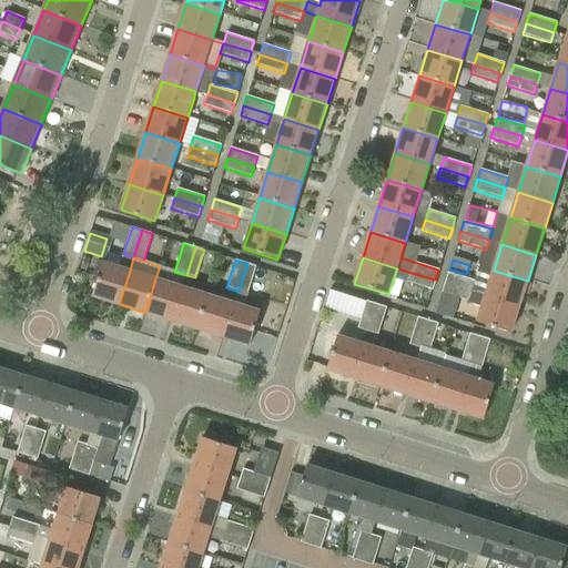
[(93,296),(119,304),(130,271),(104,263),(93,296)]
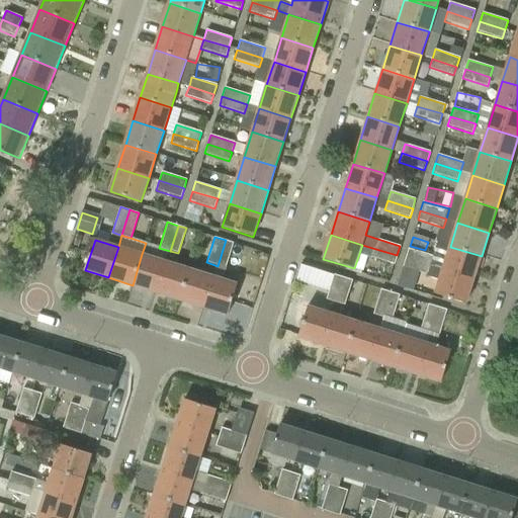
[(234,243),(226,240),(218,266),(226,268),(234,243)]
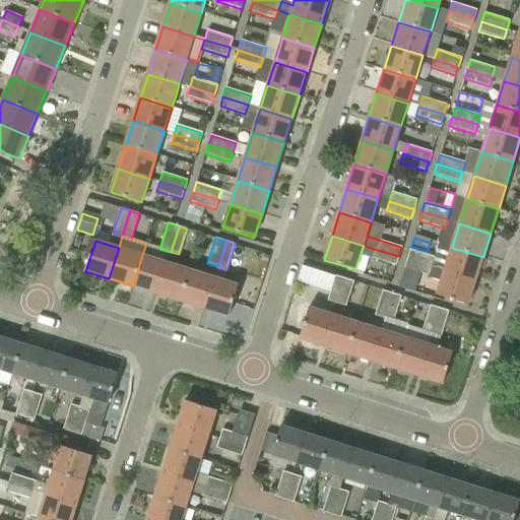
[(445,271),(476,280),(483,257),(452,248),(445,271)]
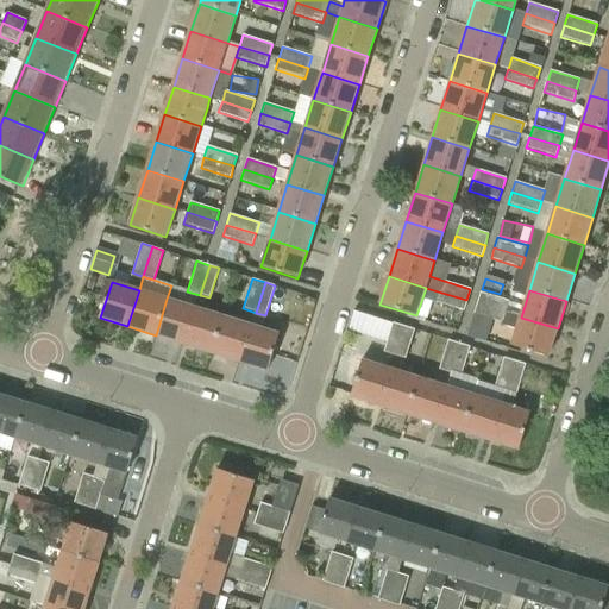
[(464,311),(466,300),(438,292),(434,302),(464,311)]
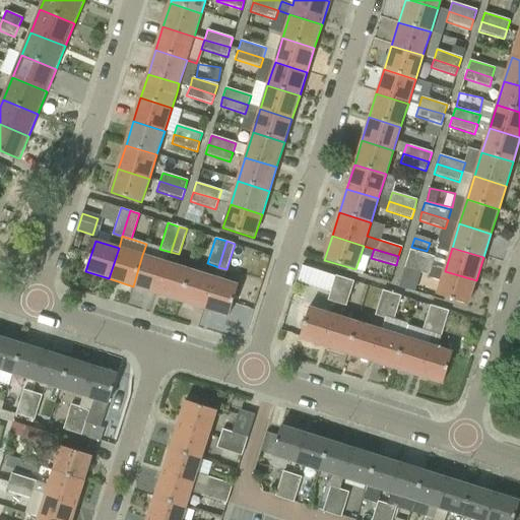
[(410,250),(407,259),(433,266),(435,257),(410,250)]
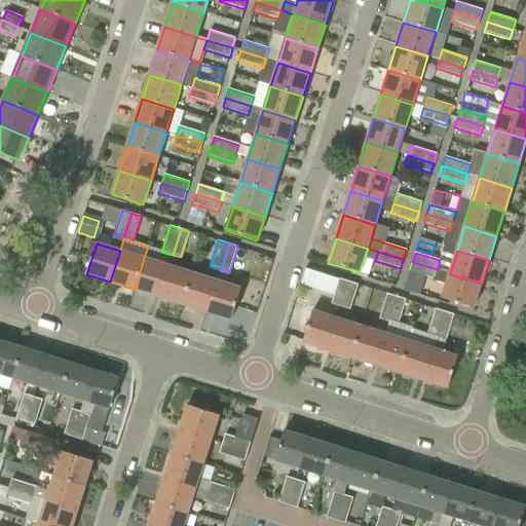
[(158,297),(168,265),(144,258),(135,290),(158,297)]
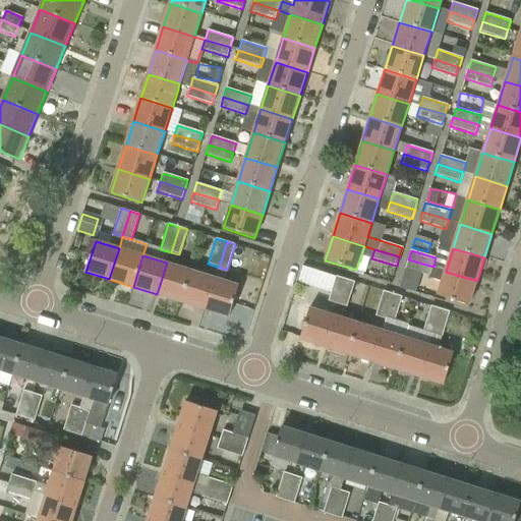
[(430,277),(433,267),(408,259),(405,269),(430,277)]
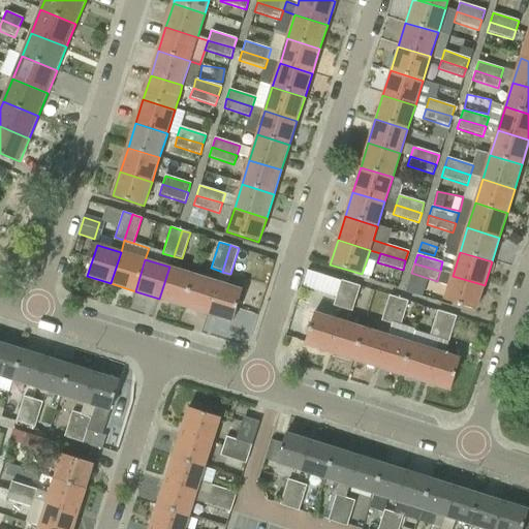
[(184,306),(194,275),(169,267),(159,299),(184,306)]
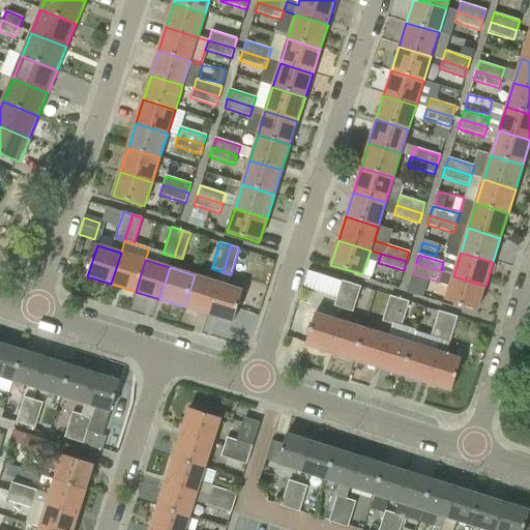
[(209,315),(219,283),(195,275),(184,306),(209,315)]
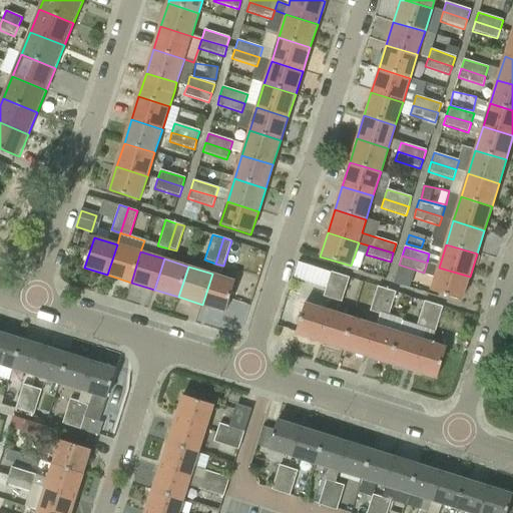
[(462,301),(470,277),(439,268),(431,291),(462,301)]
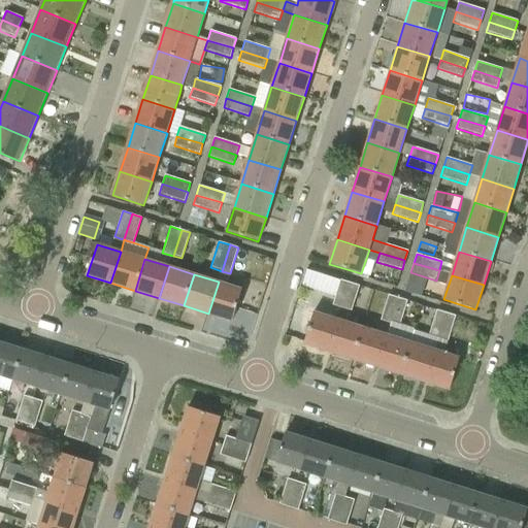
[(332,305),(342,308),(351,283),(340,279),(332,305)]
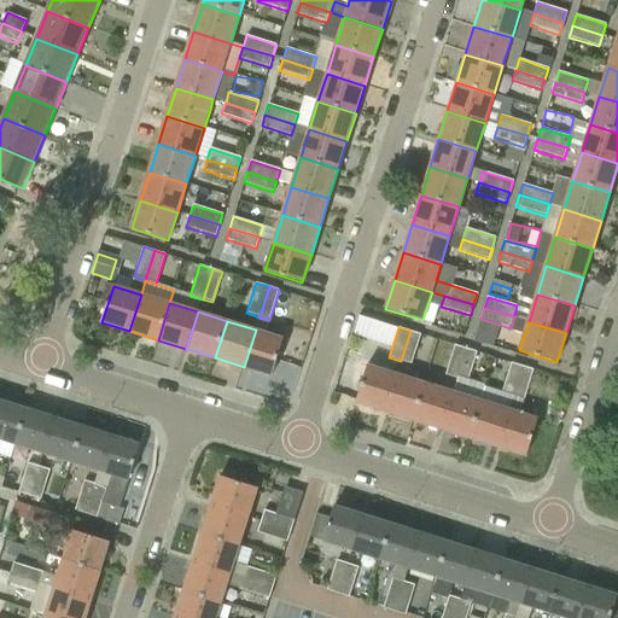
[(285,339),(256,330),(244,367),(273,375),(285,339)]
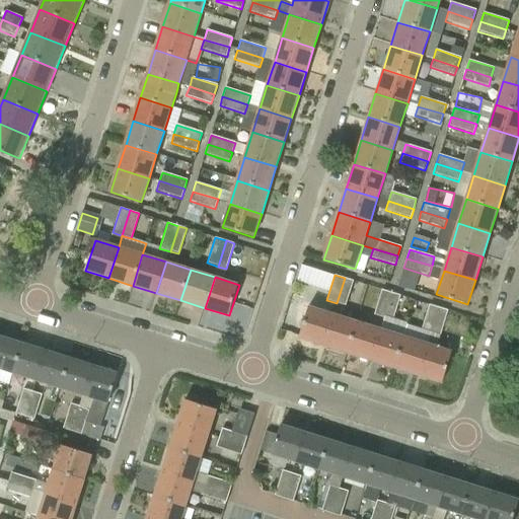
[(353,281),(345,278),(337,303),(345,306),(353,281)]
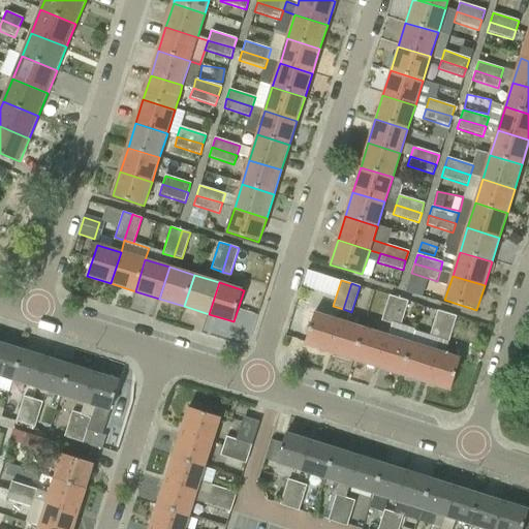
[(380,320),(392,324),(400,299),(389,296),(380,320)]
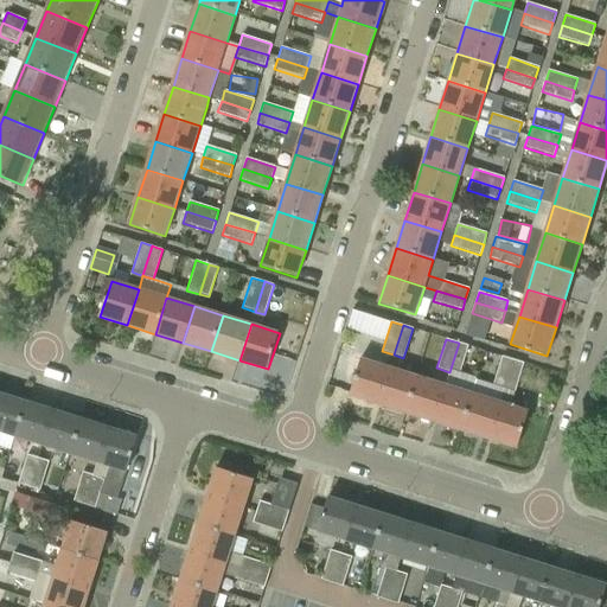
[(468,346),(459,343),(449,372),(459,375),(468,346)]
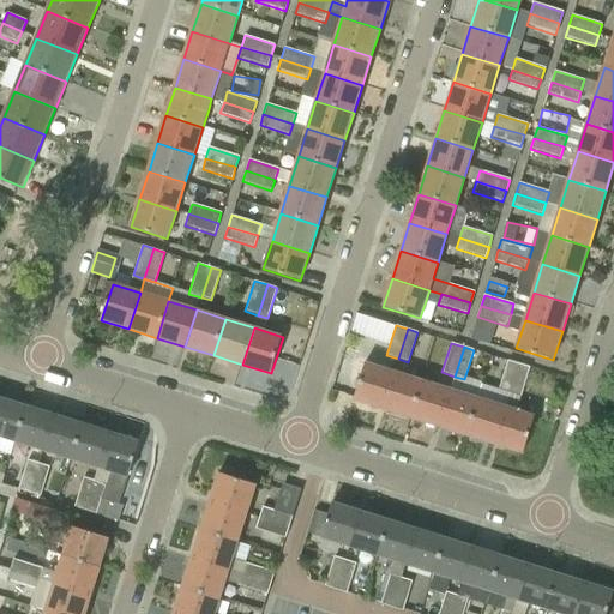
[(507,360),(498,390),(510,393),(521,363),(507,360)]
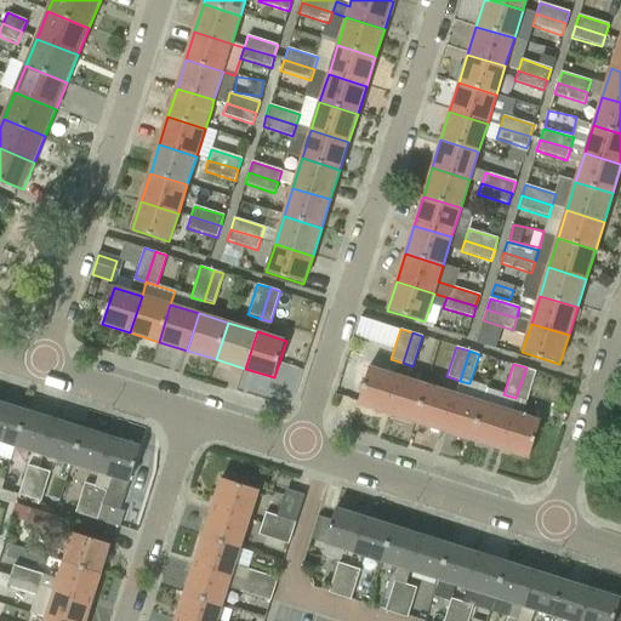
[(358,404),(387,414),(398,376),(370,368),(358,404)]
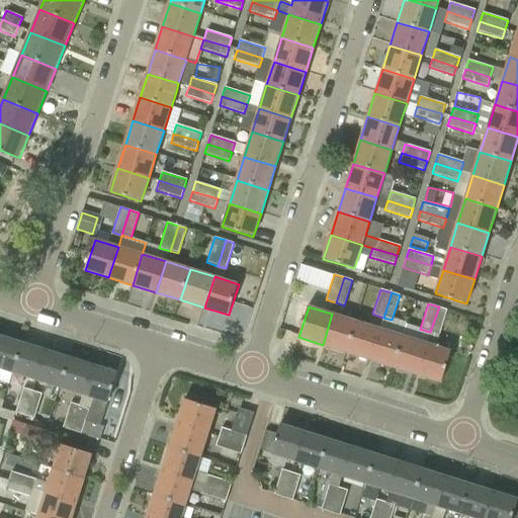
[(439,307),(430,332),(439,335),(446,310),(439,307)]
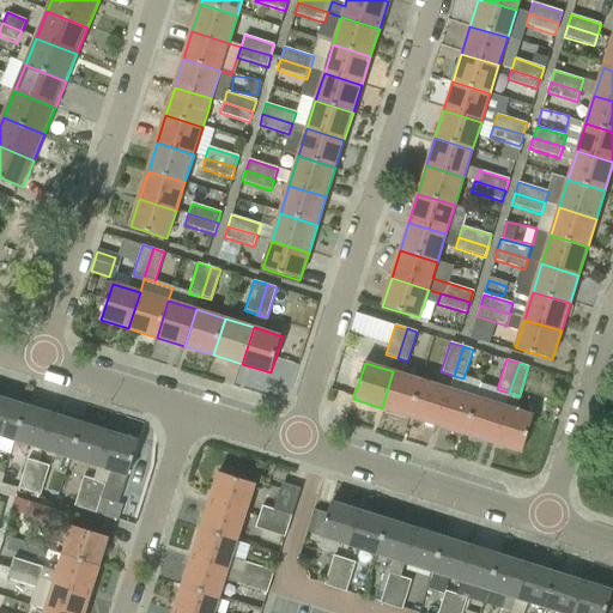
[(393,371),(382,408),(410,417),(422,381),(393,371)]
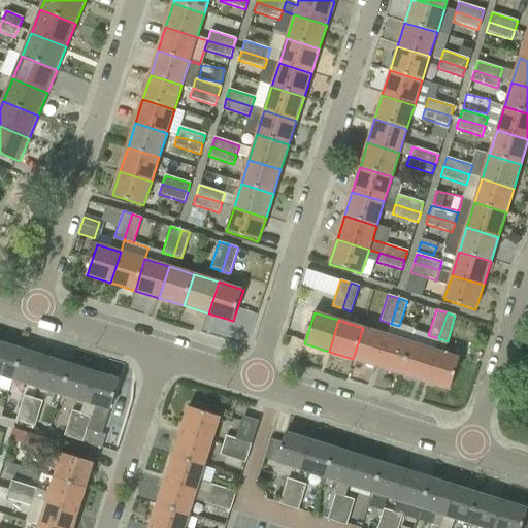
[(363,328),(353,359),(377,367),(387,335),(363,328)]
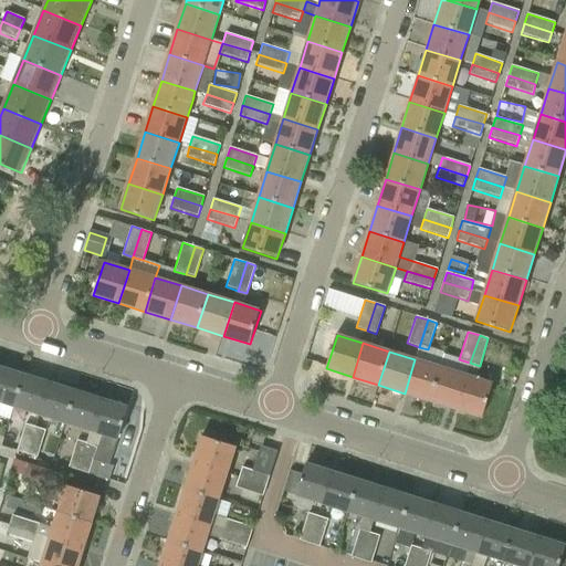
[(415,359),(405,394),(430,401),(441,368),(415,359)]
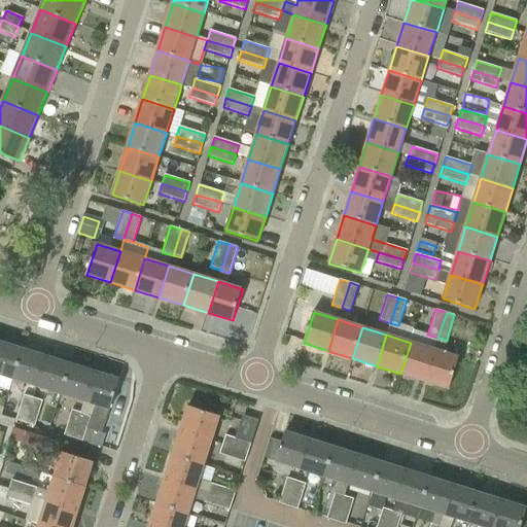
[(0,387),(10,391),(14,379),(24,349),(0,341),(0,387)]
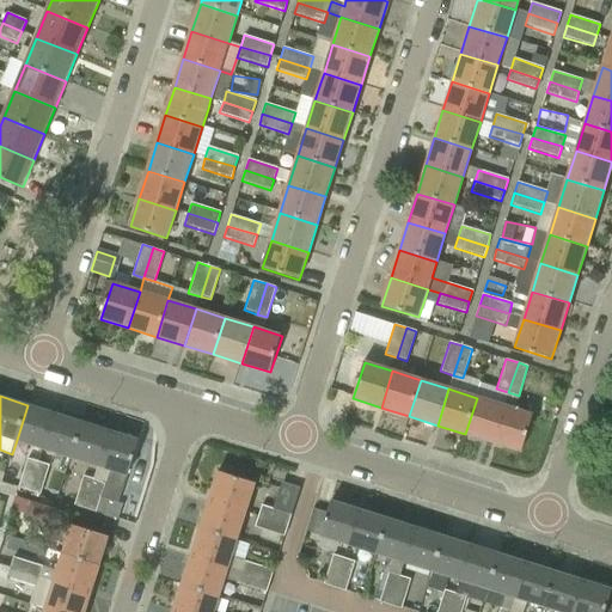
[(477,398),(465,434),(493,442),(505,407),(477,398)]
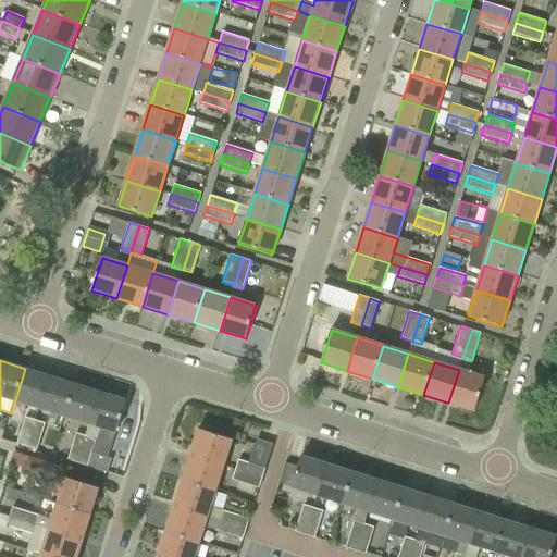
[(40,408),(50,376),(25,369),(15,400),(40,408)]
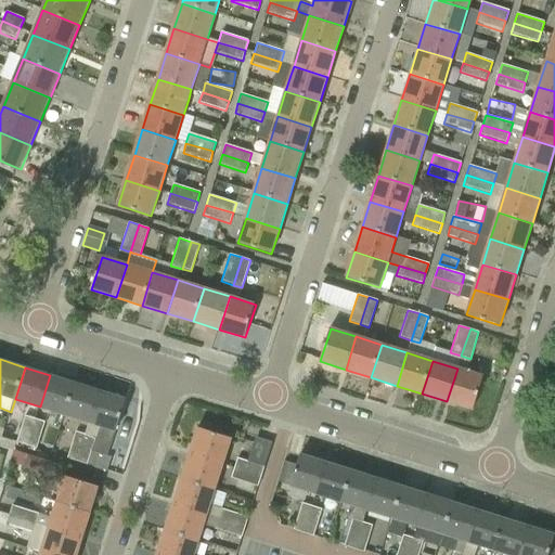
[(457,369),(447,401),(474,410),(483,377),(457,369)]
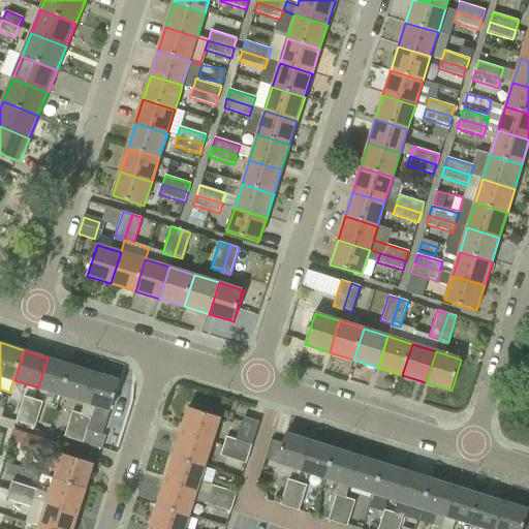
[(62,395),(71,366),(48,358),(38,387),(62,395)]
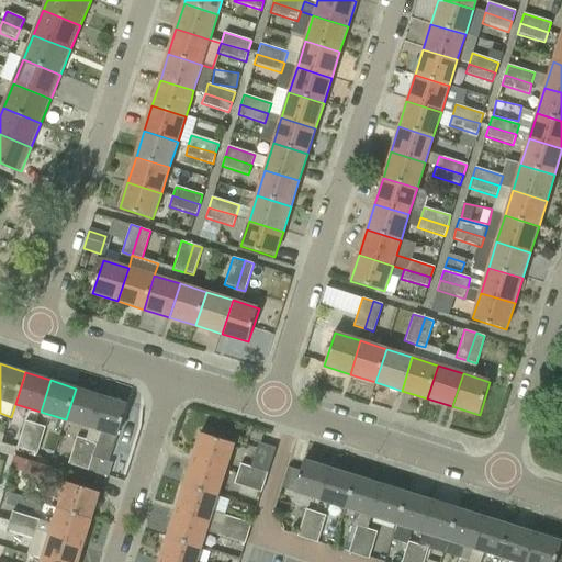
[(76,389),(66,419),(92,428),(101,396),(76,389)]
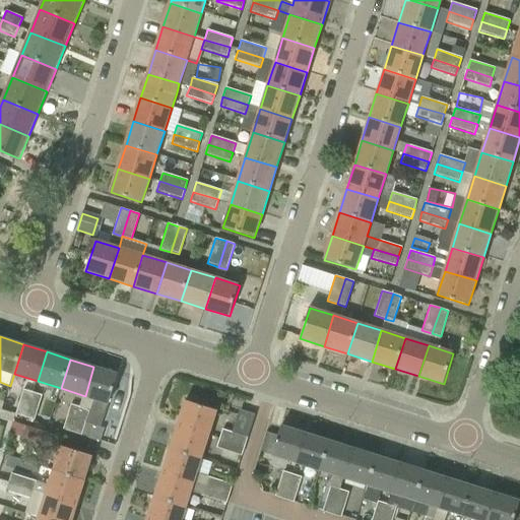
[(81,407),(73,433),(100,442),(101,441),(104,430),(100,428),(108,403),(110,403),(119,375),(93,367),(85,396),(81,407)]
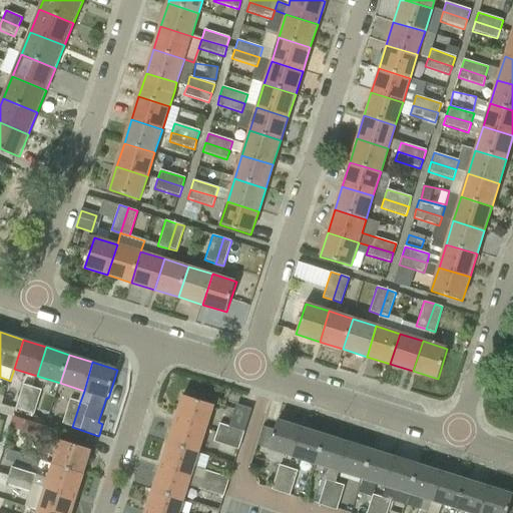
[(15,409),(25,412),(33,388),(23,385),(15,409)]
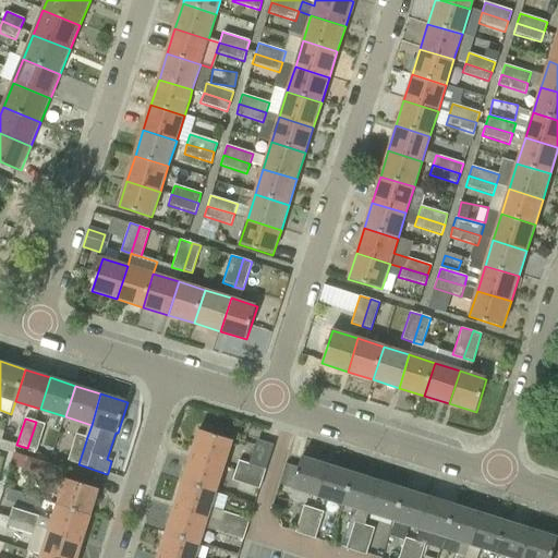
[(45,425),(36,422),(27,448),(36,451),(45,425)]
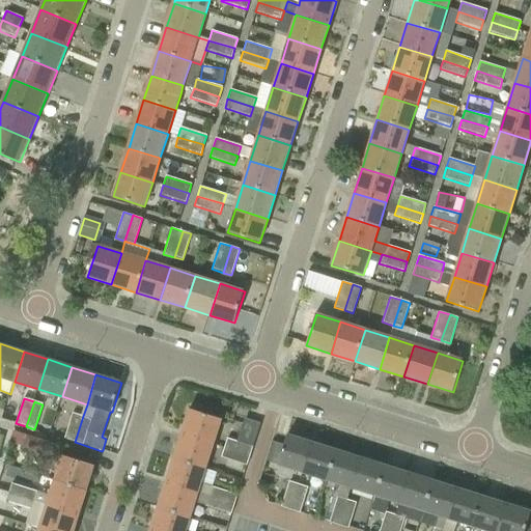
[(190,410),(182,435),(214,445),(221,420),(190,410)]
